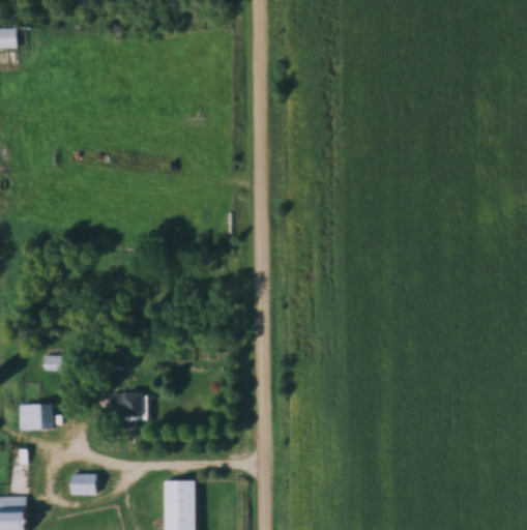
[(0,47),(15,48),(15,29),(0,28),(0,47)]
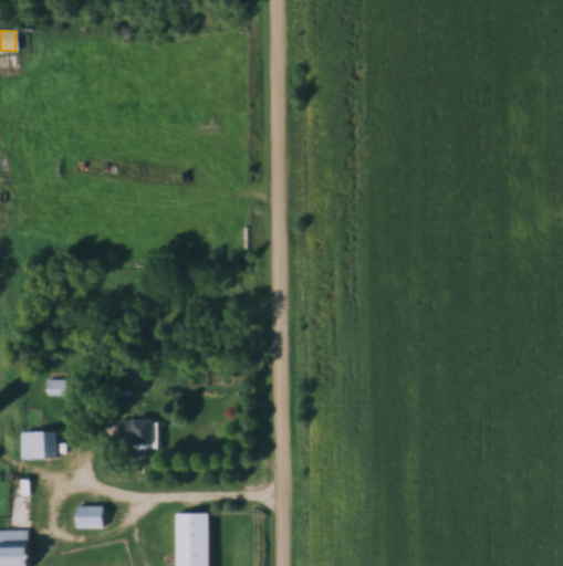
[(63,380),(45,380),(45,396),(63,396),(63,380)]
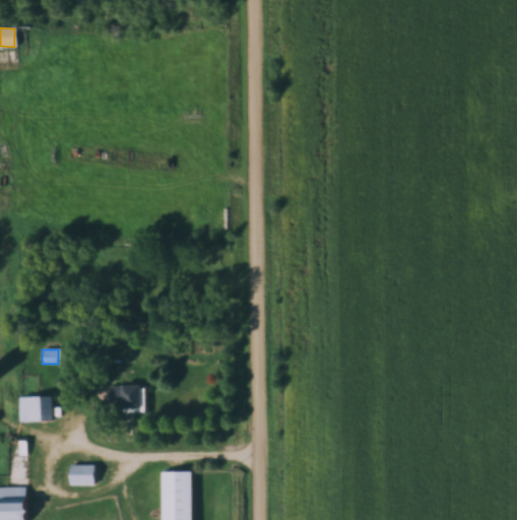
[(109,414),(145,414),(145,386),(109,386),(109,414)]
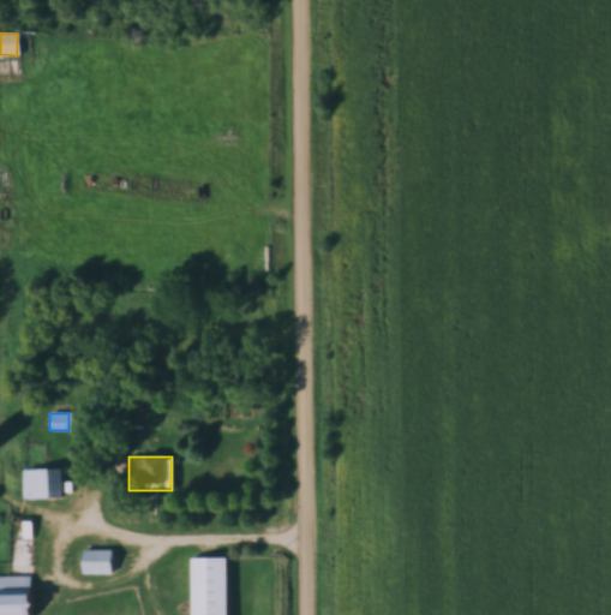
[(21,470),(21,500),(60,500),(60,470),(21,470)]
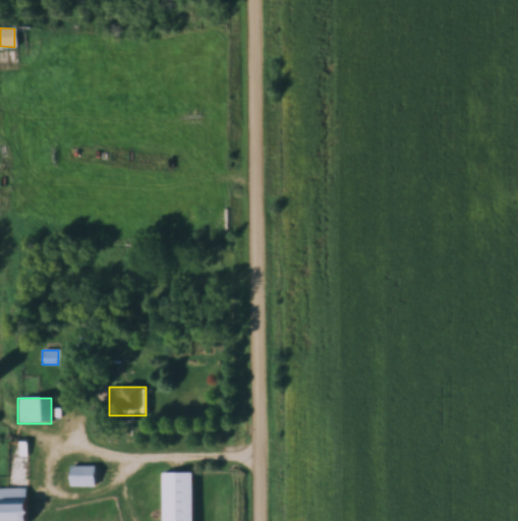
[(93,465),(68,465),(68,486),(93,486),(93,465)]
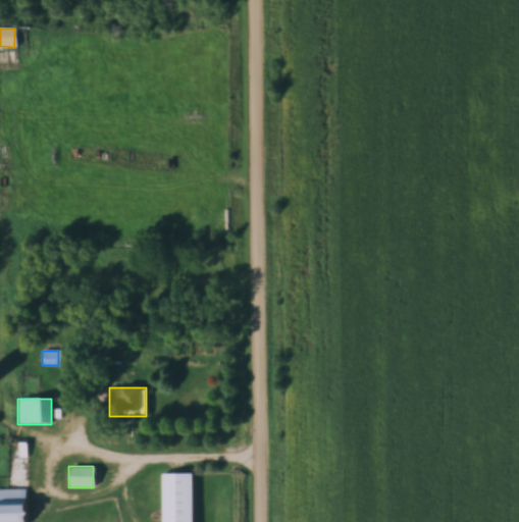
[(161,521),(192,521),(192,472),(161,472),(161,521)]
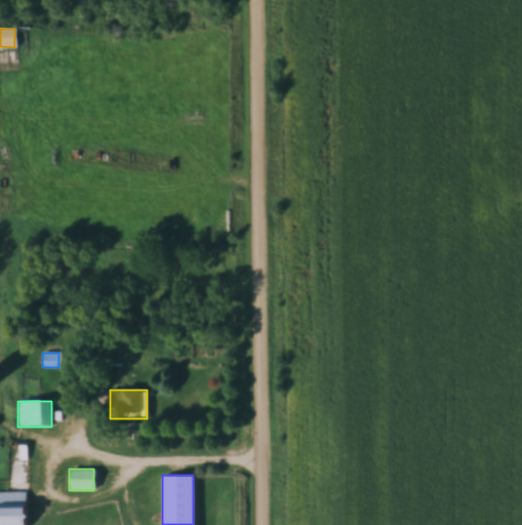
[(25,524),(26,491),(0,491),(0,524),(25,524)]
